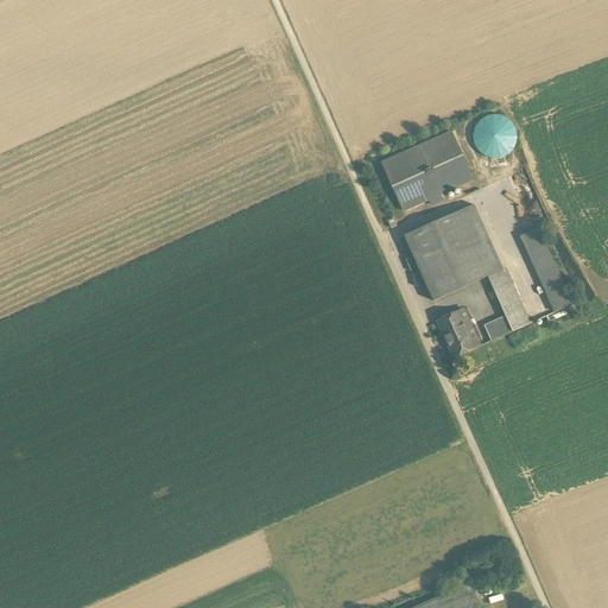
[(515,146),(517,138),(514,130),(510,122),(502,118),(494,115),(486,118),(479,122),(474,130),(473,138),(475,146),(480,153),(487,158),(495,159),(504,158),(511,153),(515,146)]
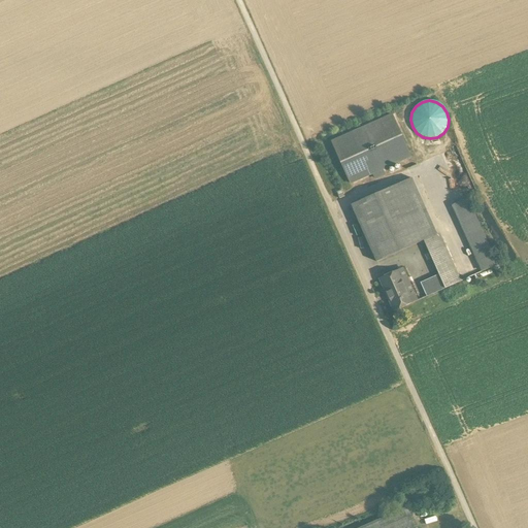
[(392,116),(332,142),(351,184),(410,157),(392,116)]
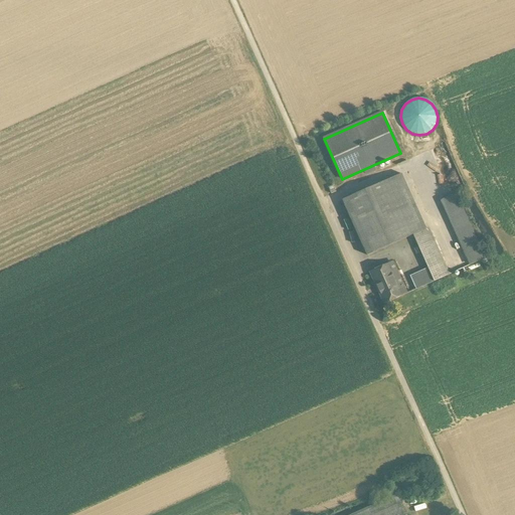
[(389,160),(378,165),(380,171),(391,166),(389,160)]
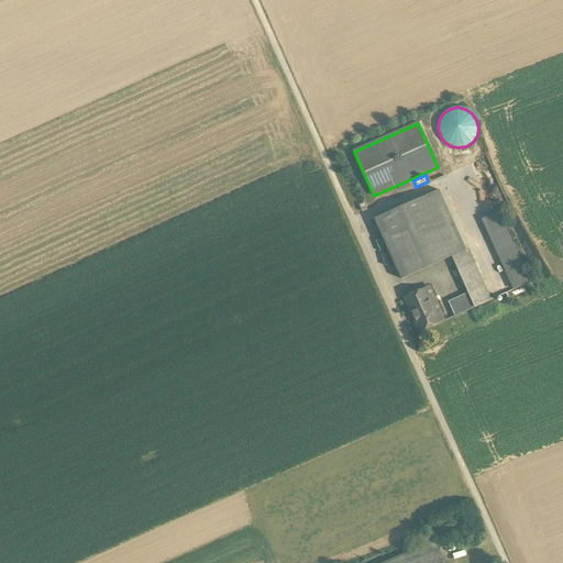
[(424,197),(374,219),(401,279),(452,257),(424,197)]
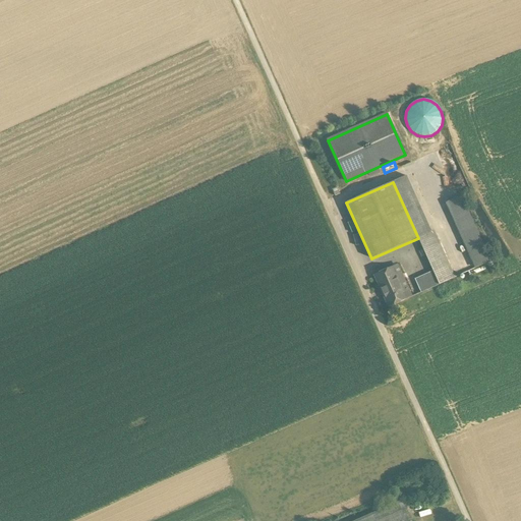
[(462,191),(443,199),(474,269),(493,261),(462,191)]
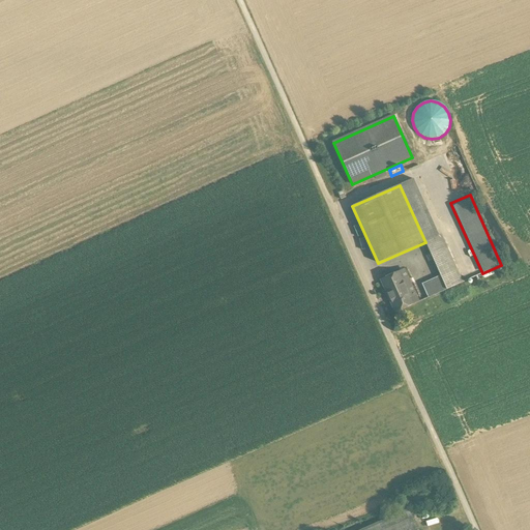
[(441,237),(425,244),(440,276),(446,290),(462,284),(441,237)]
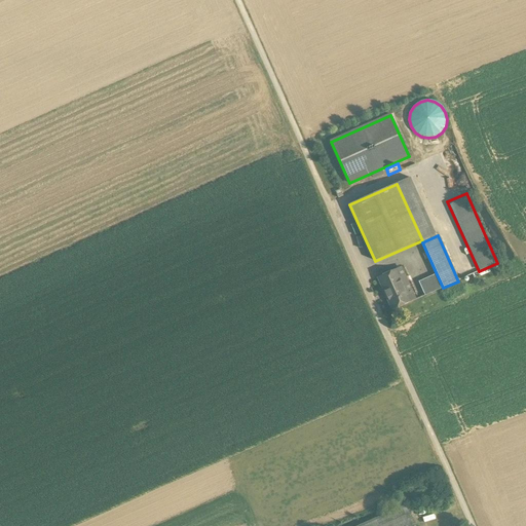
[(397,270),(378,277),(392,310),(411,302),(397,270)]
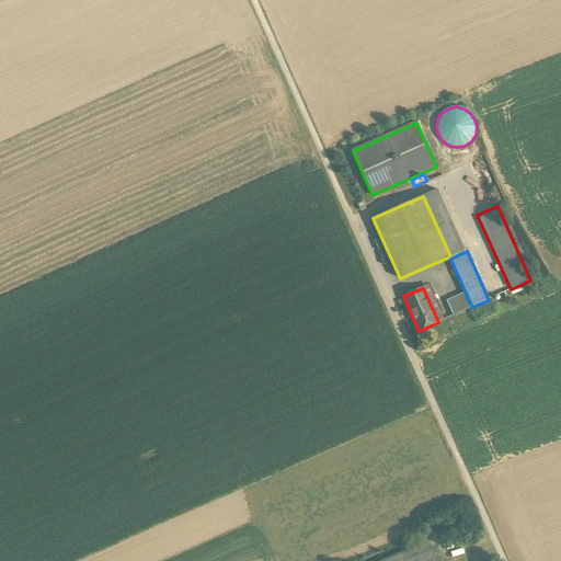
[(466,293),(446,301),(453,316),(472,307),(466,293)]
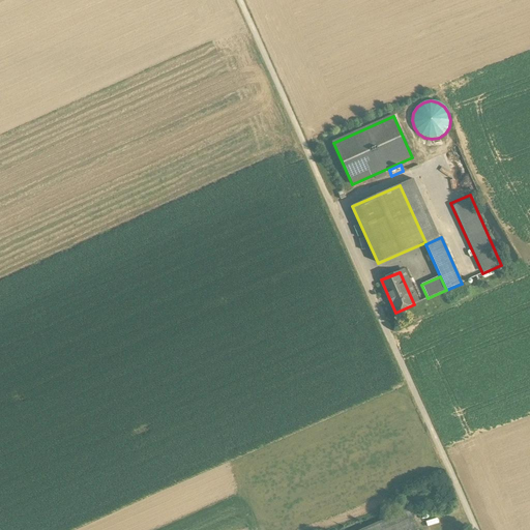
[(416,529),(408,510),(364,529),(416,529)]
